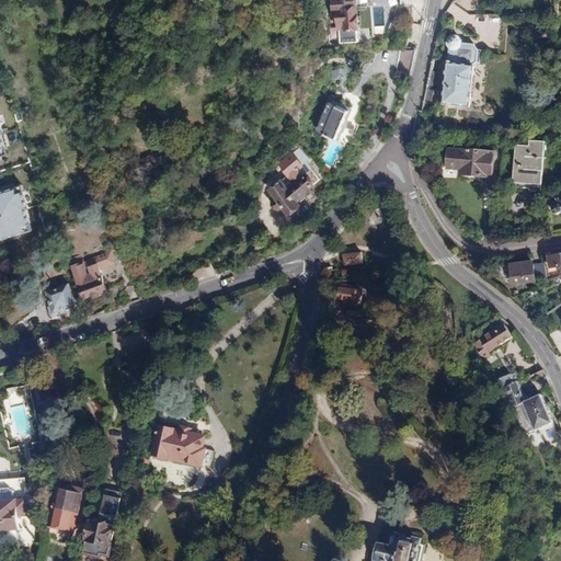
[(328,0),(329,12),(333,12),(334,27),(354,26),(351,0),(328,0)]
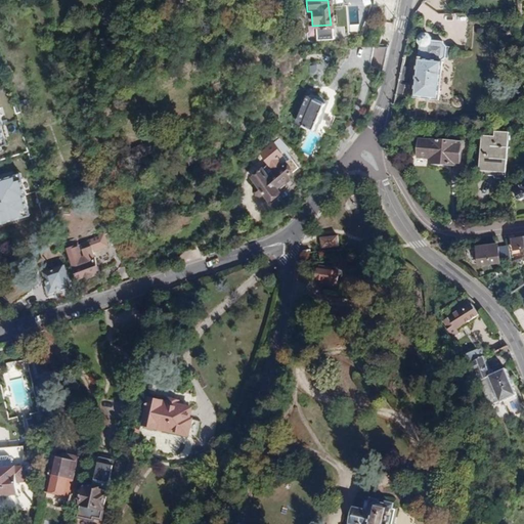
[(426,33),(420,33),(416,36),(415,40),(418,45),(421,47),(425,47),(429,45),(430,40),(430,38),(426,33)]
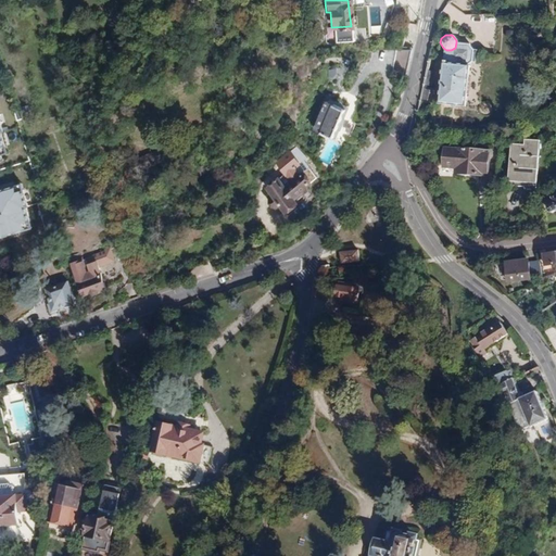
[(468,43),(456,42),(455,48),(451,50),(446,50),(443,48),(441,62),(465,65),(471,62),(472,49),(468,43)]
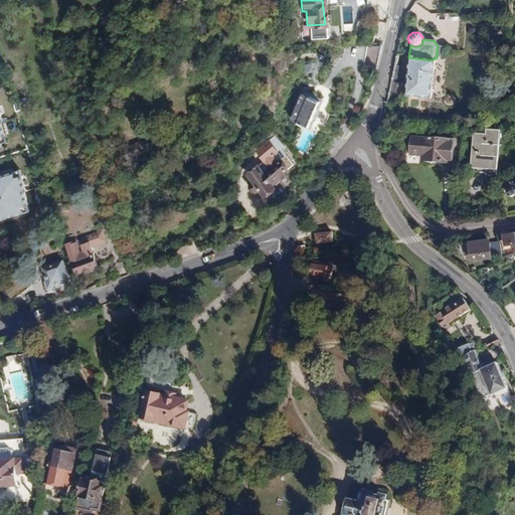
[(375,65),(379,46),(366,46),(363,62),(375,65)]
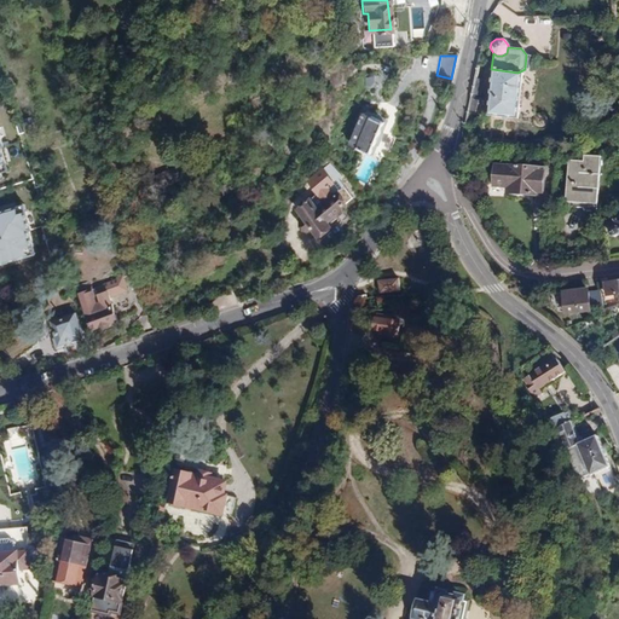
[(518,73),(491,69),(485,116),(515,120),(521,73),(518,73)]
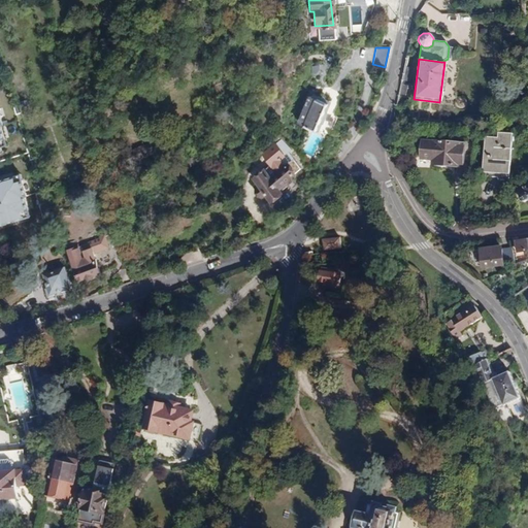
[(314,132),(326,104),(306,96),(295,124),(314,132)]
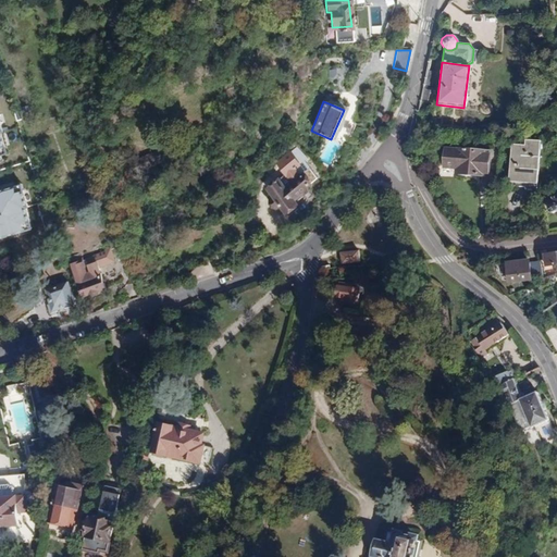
[(480,128),(472,127),(470,139),(478,141),(480,128)]
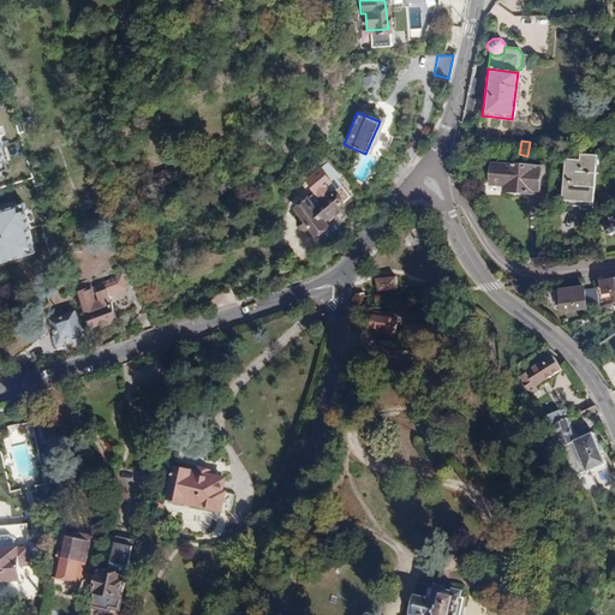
[(562,199),(593,202),(597,149),(584,148),(584,154),(565,154),(562,199)]
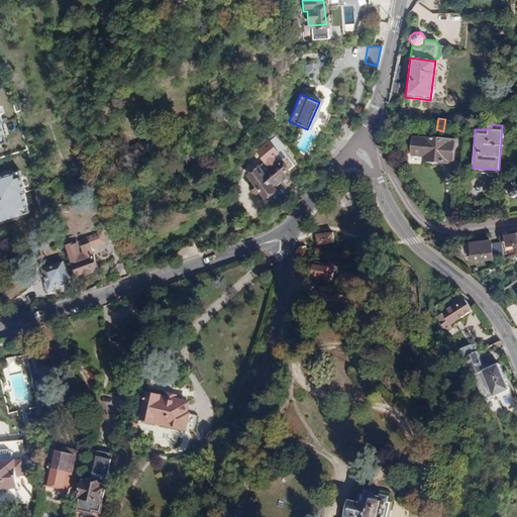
[(452,141),(411,138),(410,157),(422,157),(422,160),(450,163),(452,141)]
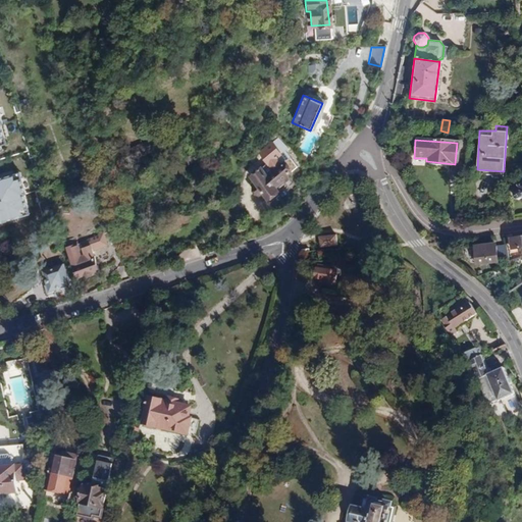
[(254,185),(251,188),(251,191),(255,195),(258,195),(260,195),(266,202),(278,193),(275,189),(291,178),(280,165),(266,175),(260,167),(249,176),(254,185)]
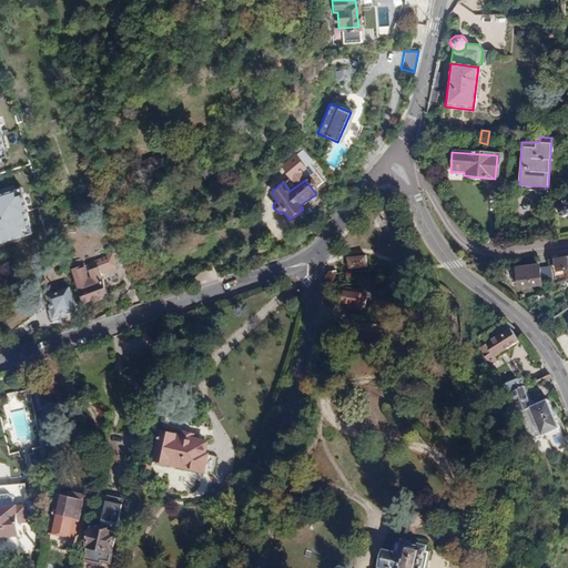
[(0,196),(0,245),(22,240),(21,232),(27,230),(23,216),(24,216),(20,198),(13,200),(12,193),(0,196)]
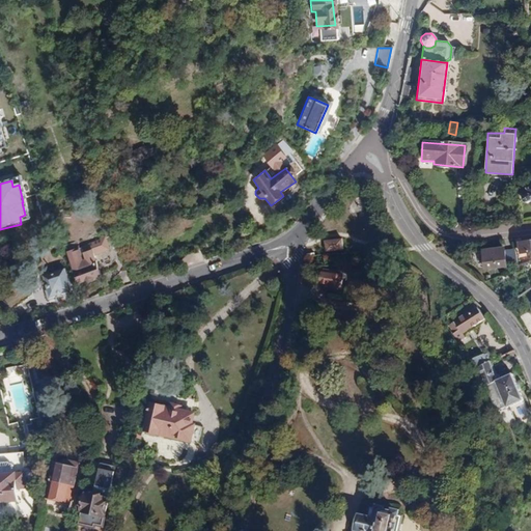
[(530,188),(527,191),(528,193),(521,196),(525,202),(530,200),(530,201),(530,188)]
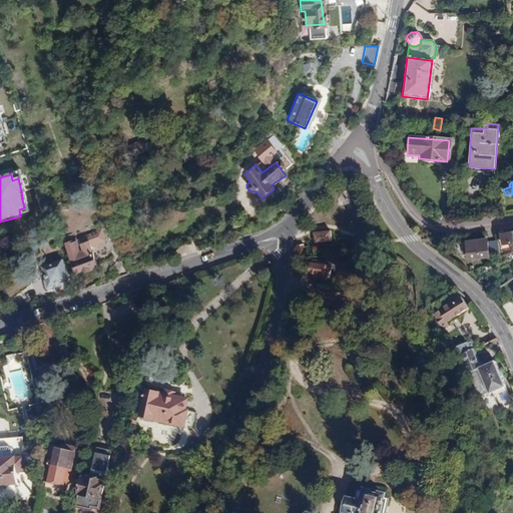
[(98,228),(59,241),(66,261),(88,253),(85,246),(103,241),(98,228)]
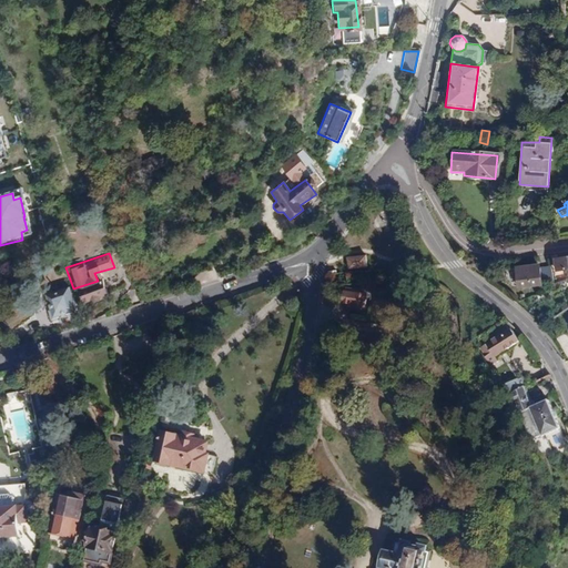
[(365,254),(347,256),(348,267),(366,265),(365,254)]
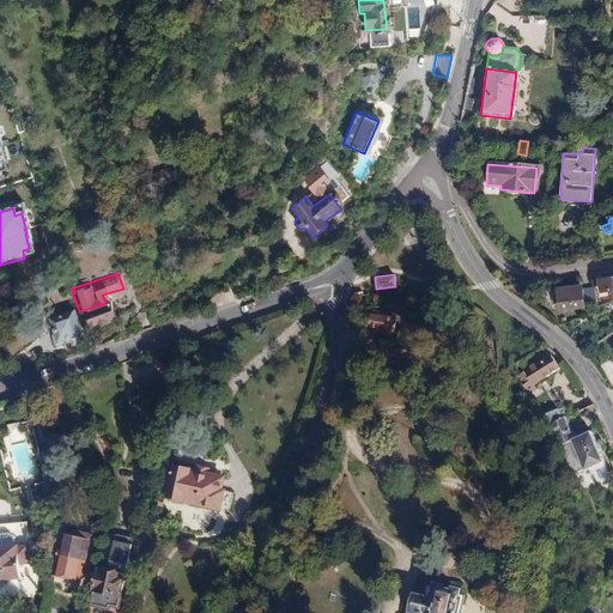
[(612,277),(600,279),(601,292),(612,290),(612,277)]
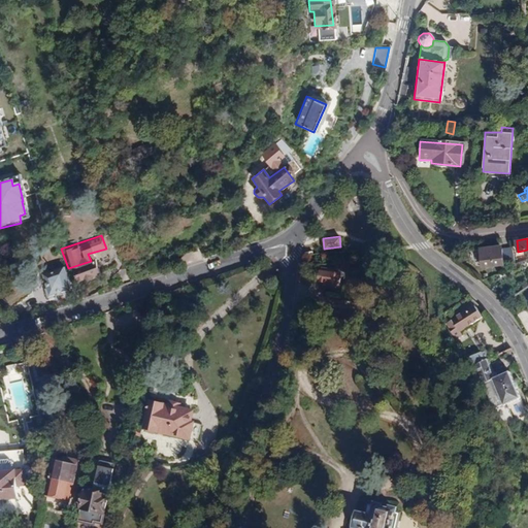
[(503,265),(503,263),(501,249),(501,245),(477,248),(480,268),(503,265)]
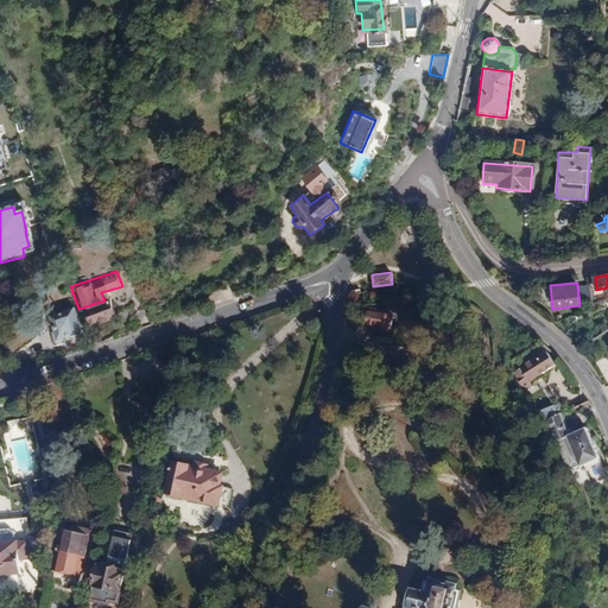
[(590,285),(577,286),(580,303),(591,302),(590,285)]
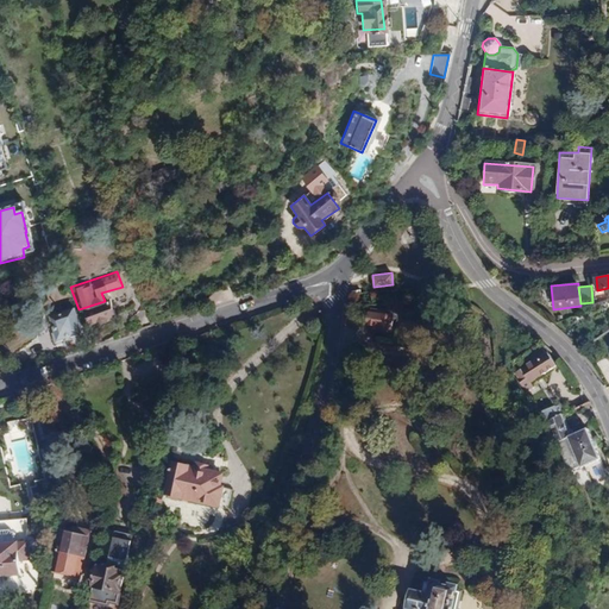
[(101,319),(110,316),(105,301),(79,309),(83,325),(92,322),(93,326),(102,322),(101,319)]
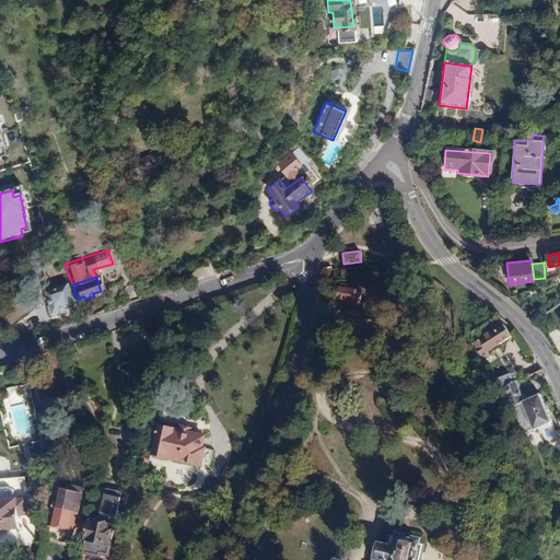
[(74,306),(65,279),(36,289),(46,316),(74,306)]
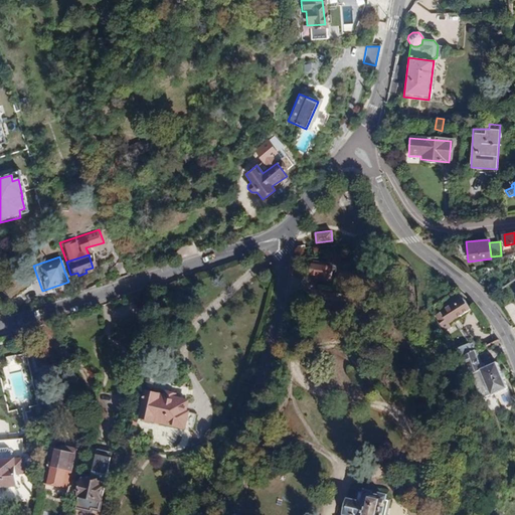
[(328,263),(308,260),(307,275),(326,278),(328,263)]
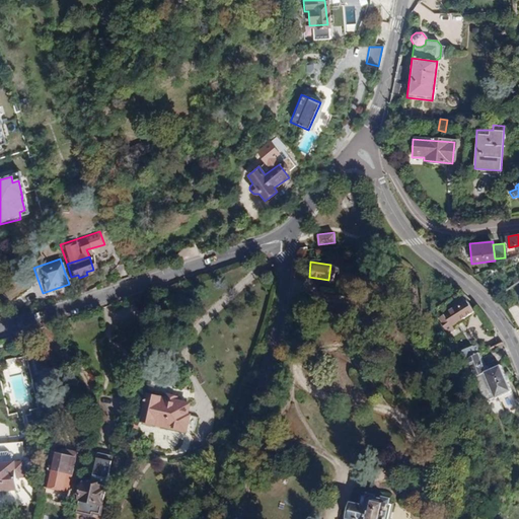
[(454,307),(464,301),(461,296),(451,302),(454,307)]
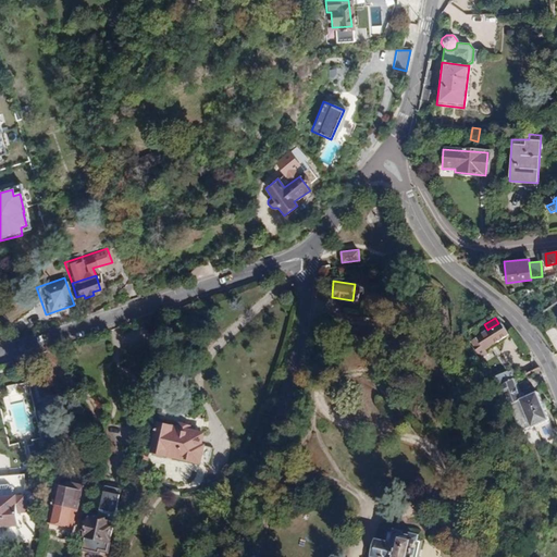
[(473,338),(483,353),(510,335),(500,321),(498,323),(487,330),(473,338)]
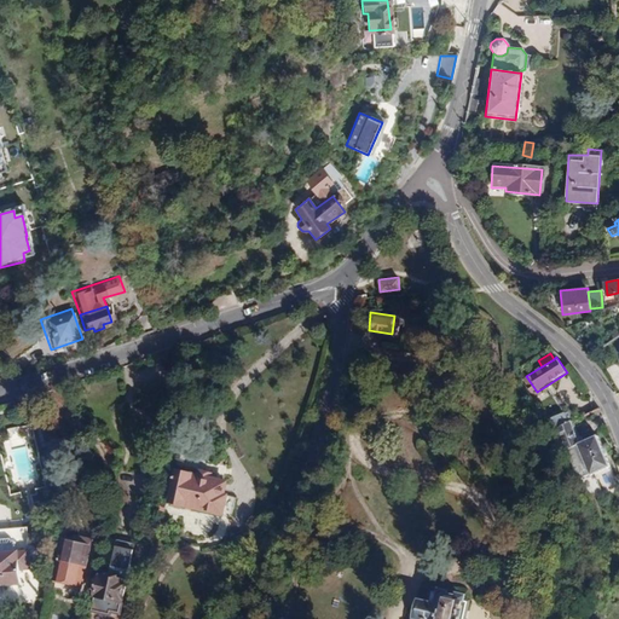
[(577,443),(568,422),(554,428),(561,449),(573,445),(577,443)]
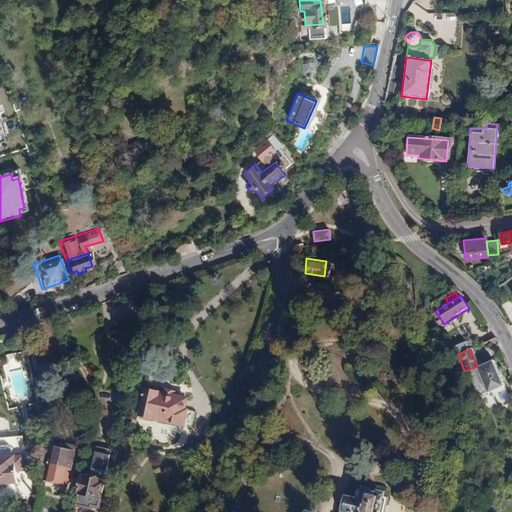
[(26,353),(6,355),(7,365),(11,411),(31,410),(26,353)]
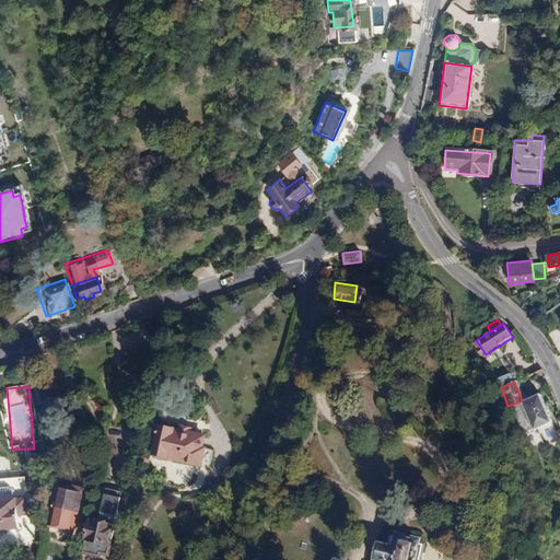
[(522,400),(518,403),(529,430),(551,421),(539,394),(522,400)]
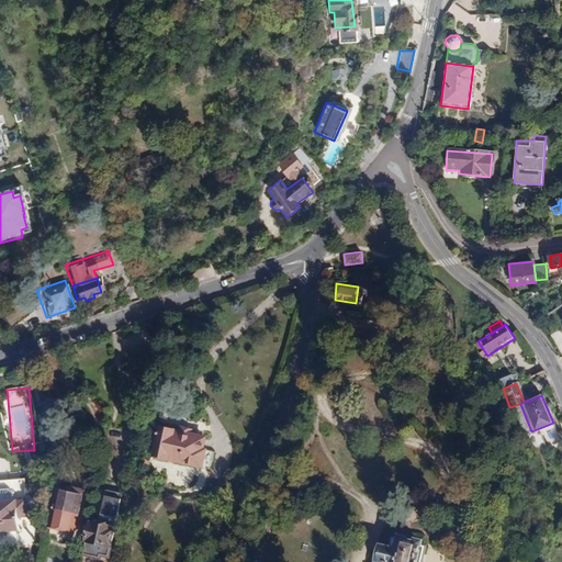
[(170,454),(183,458),(182,461),(204,465),(208,449),(204,448),(206,436),(159,425),(156,438),(160,439),(159,441),(158,441),(156,454),(170,457),(170,454)]
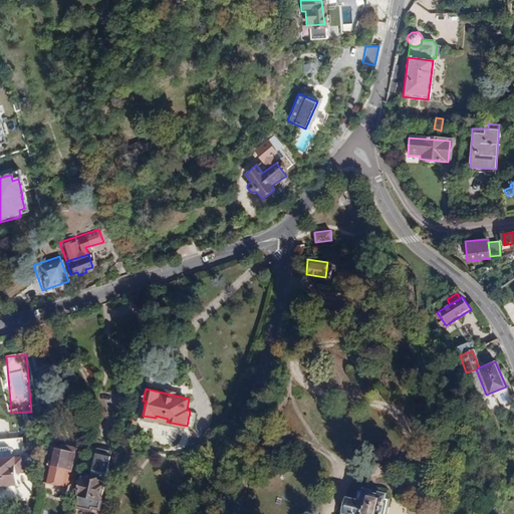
[(0,478),(13,479),(14,468),(23,469),(25,448),(0,446),(0,478)]
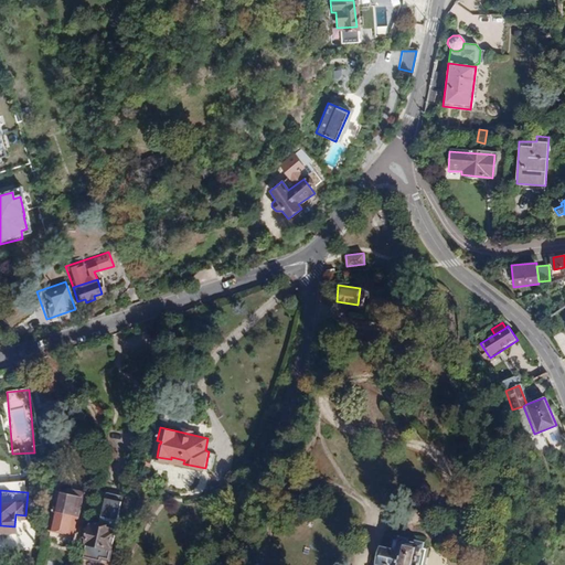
[(83,498),(57,492),(50,532),(75,536),(83,498)]
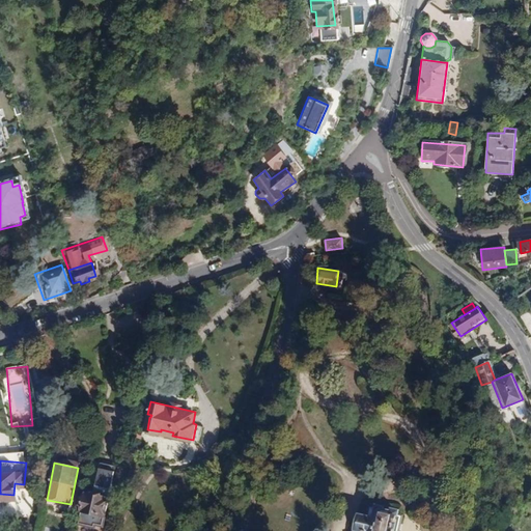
[(110,496),(86,491),(81,515),(89,518),(90,509),(98,510),(96,515),(105,516),(110,496)]
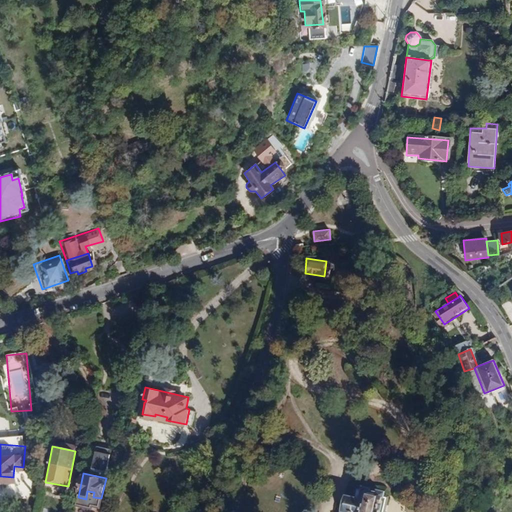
[(355,496),(346,493),(341,508),(347,510),(346,511),(376,511),(382,492),(365,487),(364,489),(358,487),(355,496)]
